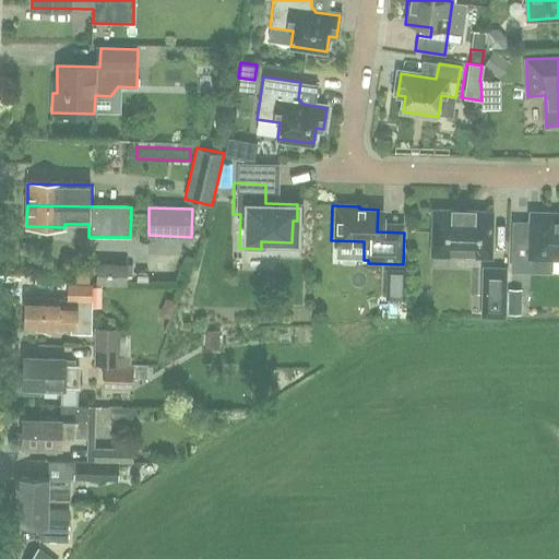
[(435,210),(432,210),(430,256),(489,258),(490,212),(489,212),(467,211),(467,210),(466,210),(466,212),(458,211),(458,210),(455,210),(455,211),(435,210)]
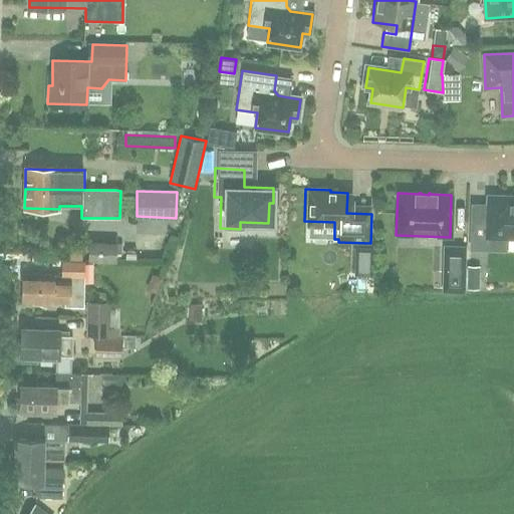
[(513,200),(513,201),(513,203),(504,203),(504,196),(487,196),(487,225),(471,224),(471,250),(487,250),(488,238),(513,238),(513,200)]
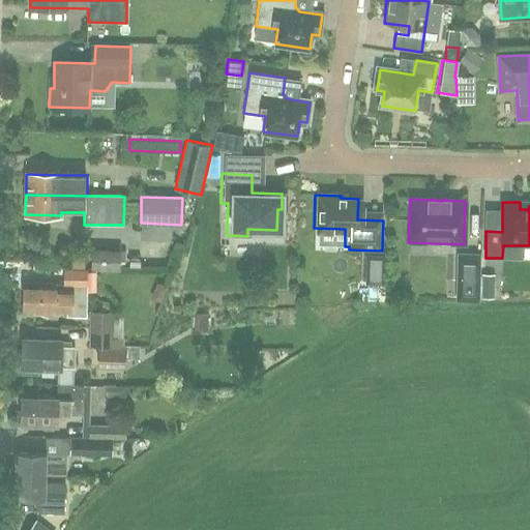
[(119,252),(92,251),(92,267),(118,267),(119,252)]
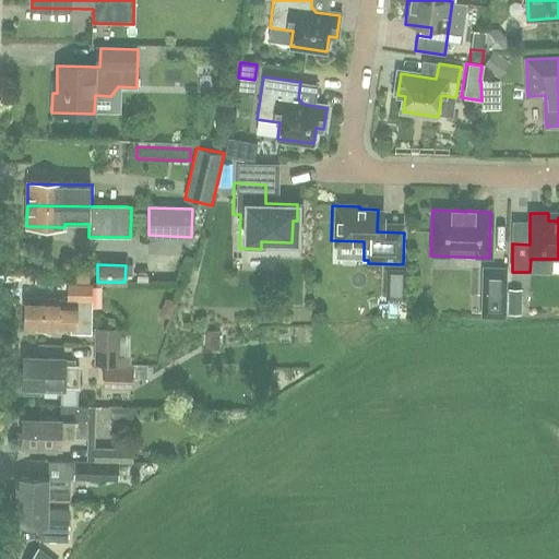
[(506,269),(484,269),(482,316),(504,316),(506,269)]
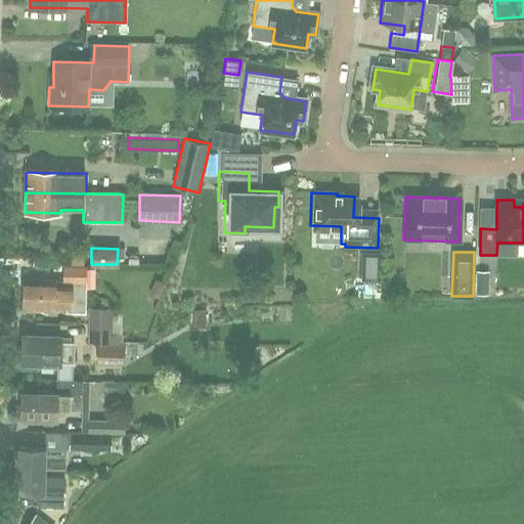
[(86,312),(86,267),(64,266),(63,280),(24,279),(23,306),(68,307),(68,312),(86,312)]
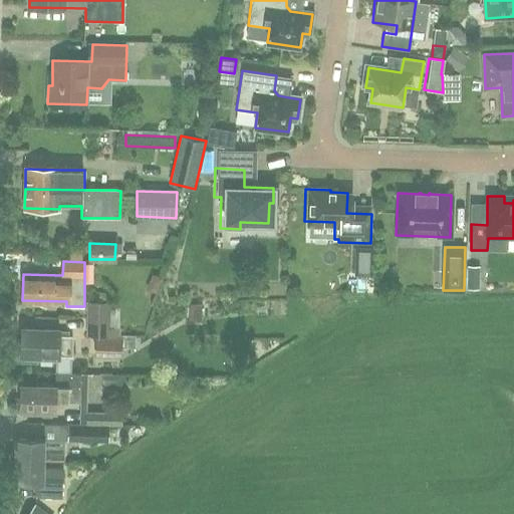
[(479,266),(468,266),(467,287),(478,287),(479,266)]
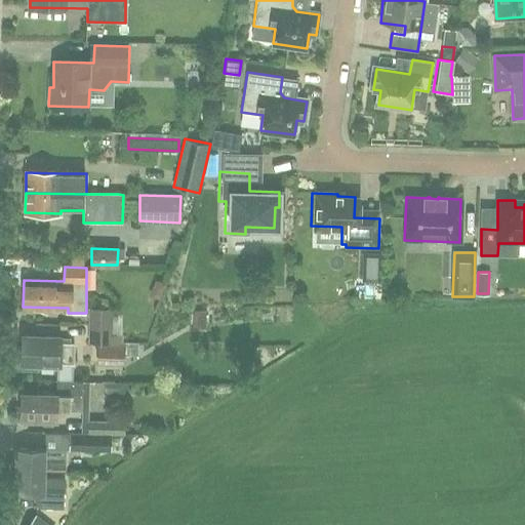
[(89,325),(113,325),(113,309),(89,309),(89,325)]
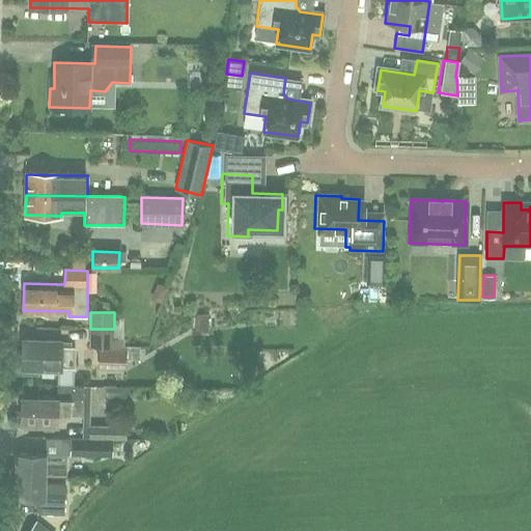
[(114,329),(90,329),(90,345),(102,345),(101,367),(122,368),(123,346),(114,346),(114,339),(114,329)]
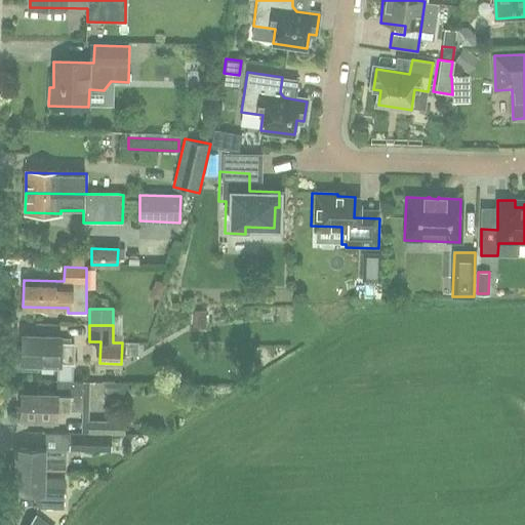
[(62,337),(23,335),(23,347),(15,347),(14,369),(37,370),(37,363),(62,364),(62,362),(74,363),(74,342),(62,341),(62,337)]
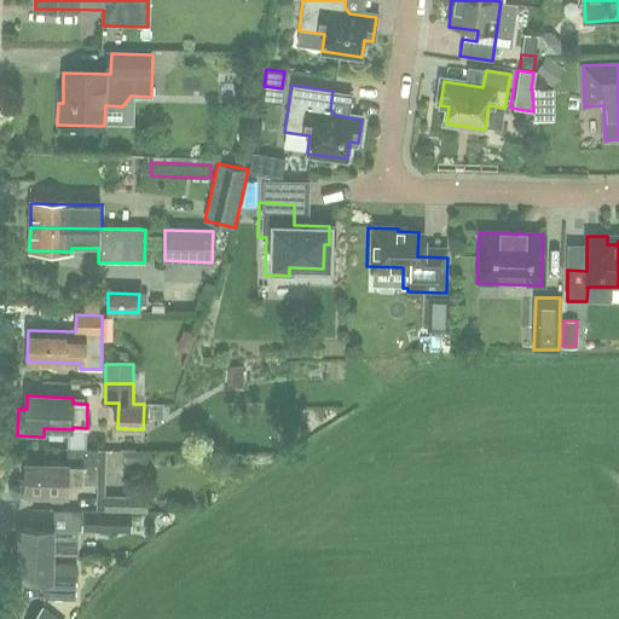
[(314,432),(316,416),(294,416),(293,432),(314,432)]
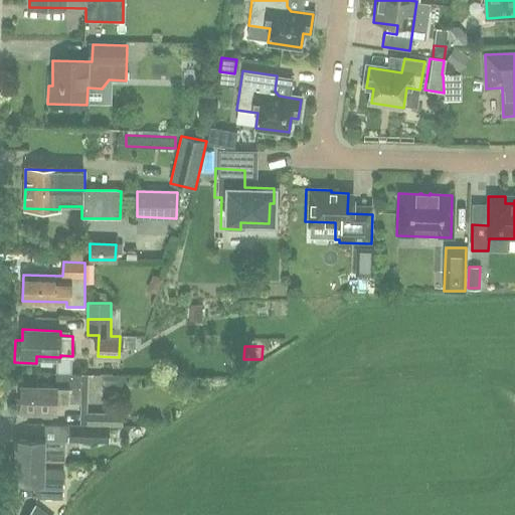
[(56,386),(21,385),(20,411),(56,412),(56,402),(80,403),(81,376),(56,375),(56,386)]
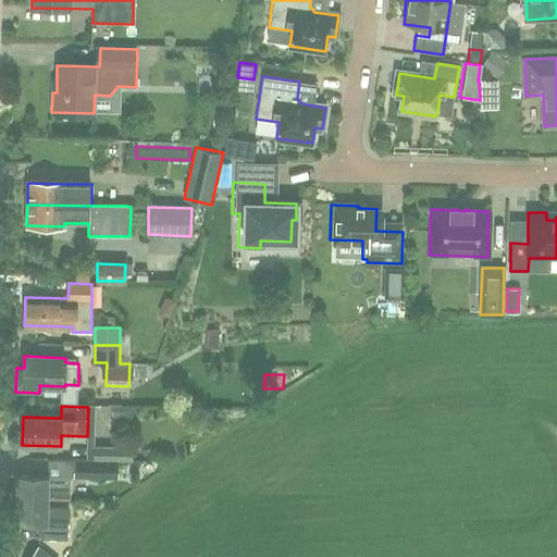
[(112,407),(112,417),(121,417),(121,420),(132,420),(133,408),(112,407)]
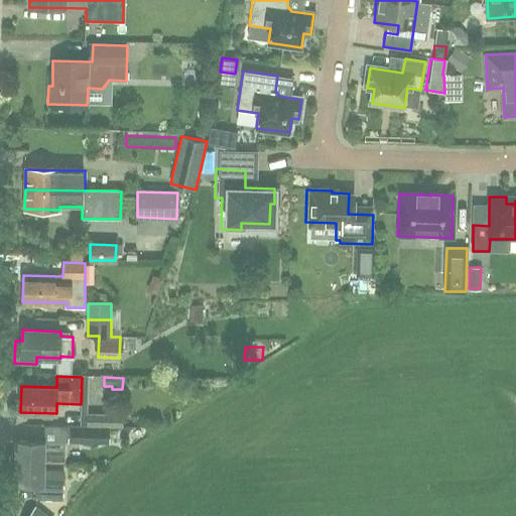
[(122,414),(88,413),(87,426),(122,426),(122,414)]
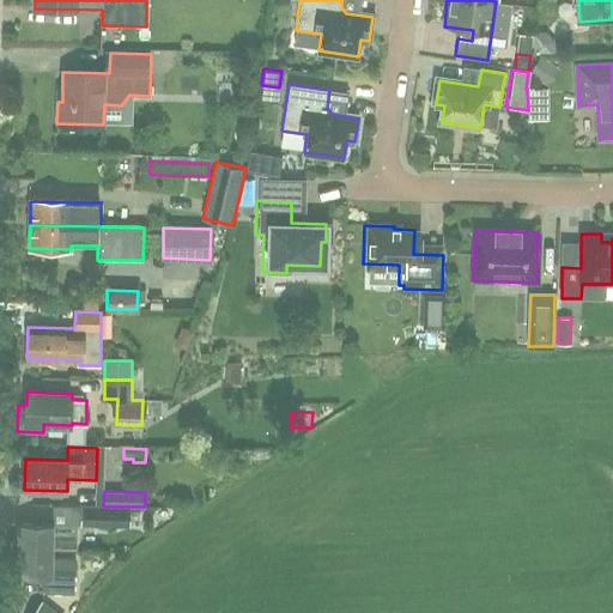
[(103,507),(82,505),(80,526),(129,528),(131,508),(145,508),(145,507),(103,507)]
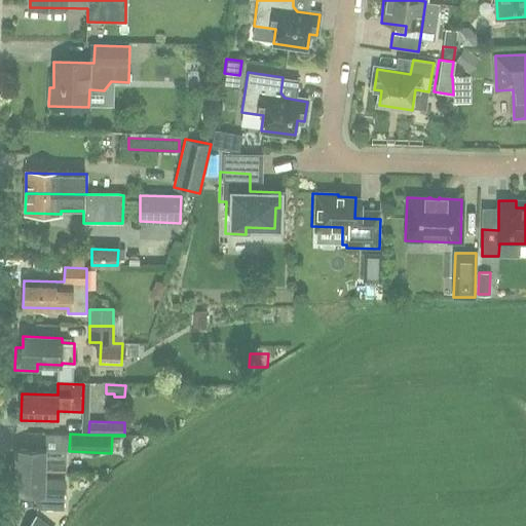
[(68,449),(44,449),(15,448),(15,471),(44,472),(68,472),(68,449)]
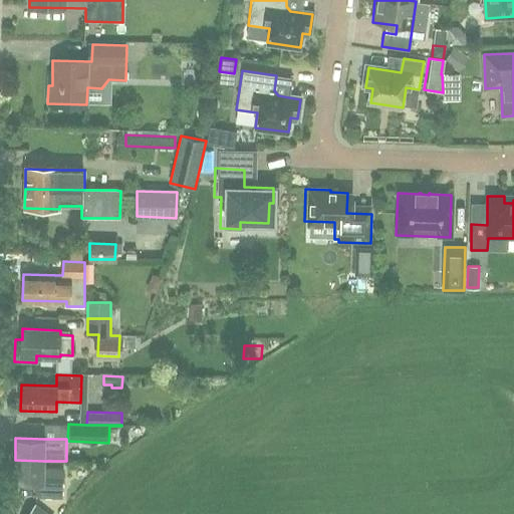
[(43,461),(15,460),(15,482),(35,482),(35,497),(62,497),(62,469),(42,469),(43,461)]
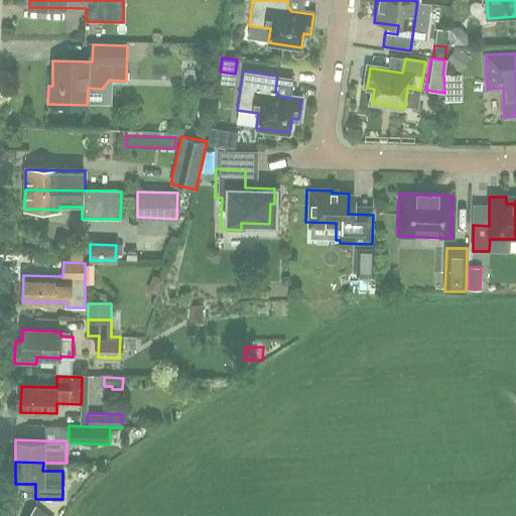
[(48,515),(36,506),(28,515),(48,515)]
